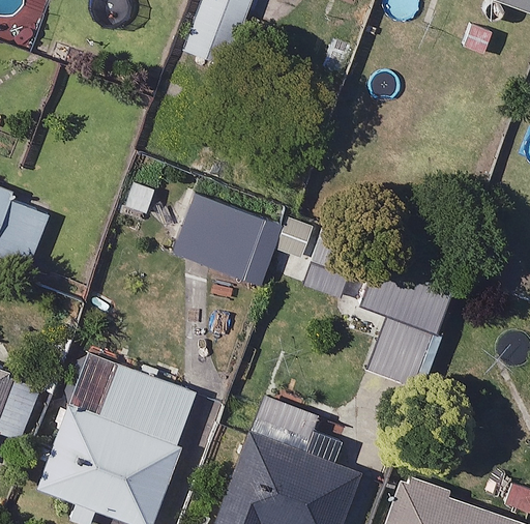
[(248,0),(201,0),(183,52),(226,66),(248,0)]
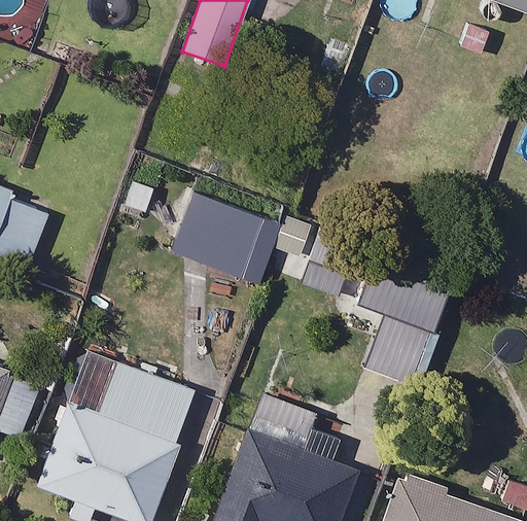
[(526,0),(489,0),(526,13),(526,0)]
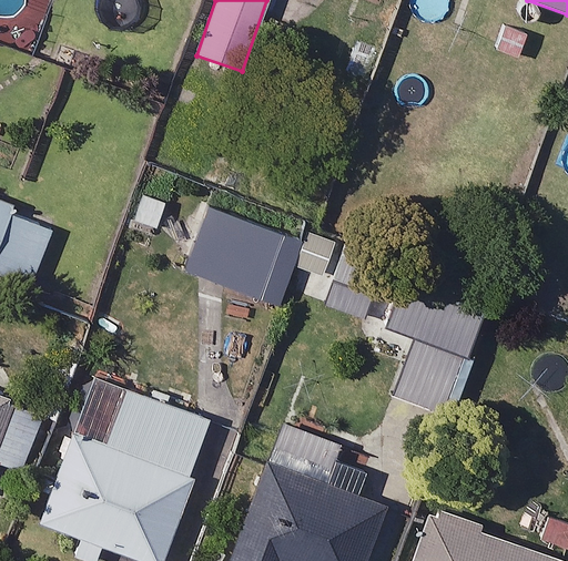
[(53,231),(0,208),(0,277),(29,289),(53,231)]
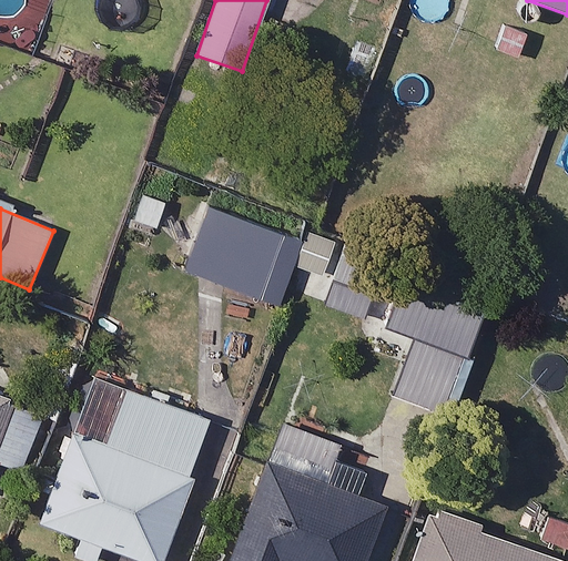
[(302,244),(205,208),(182,271),(279,306),(302,244)]
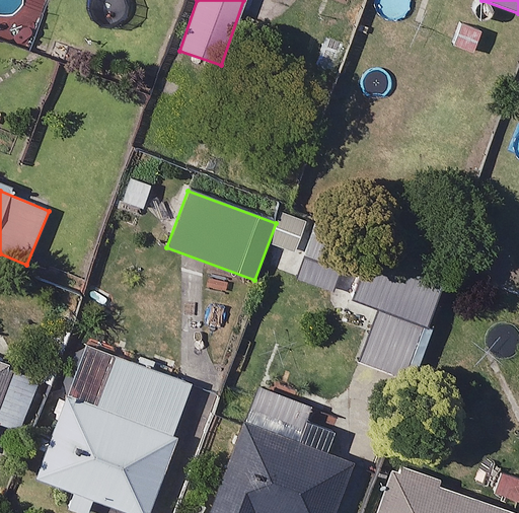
[(446,276),(369,247),(350,299),(426,328),(446,276)]
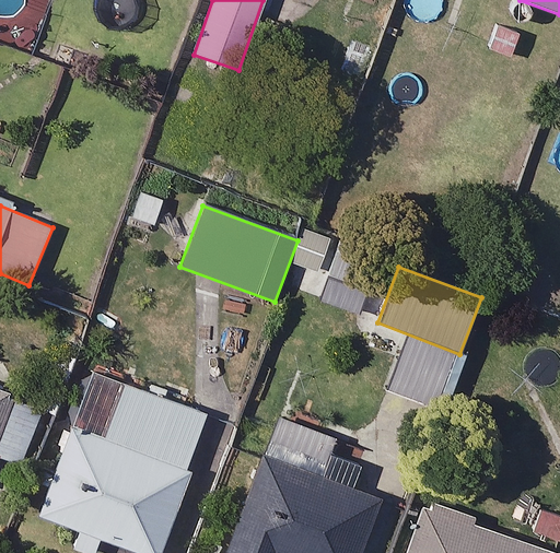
[(207,412),(118,383),(106,419),(72,407),(36,516),(67,526),(60,545),(81,552),(95,552),(100,540),(137,552),(160,552),(207,412)]
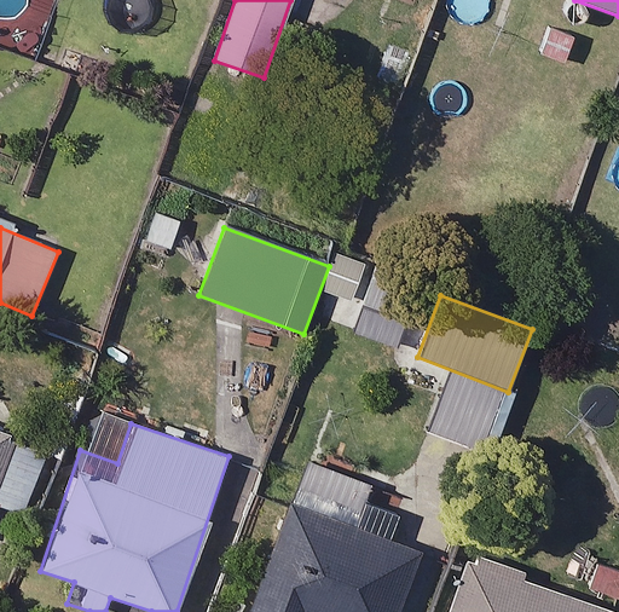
[(48,448),(0,429),(0,506),(23,514),(48,448)]
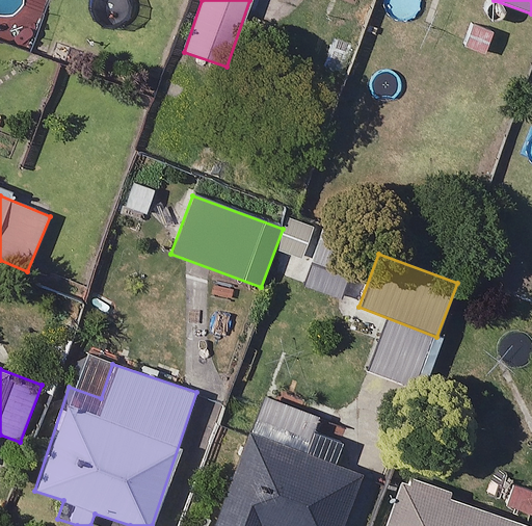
[(341,445),(259,412),(212,525),(339,525),(360,477),(333,466),(341,445)]
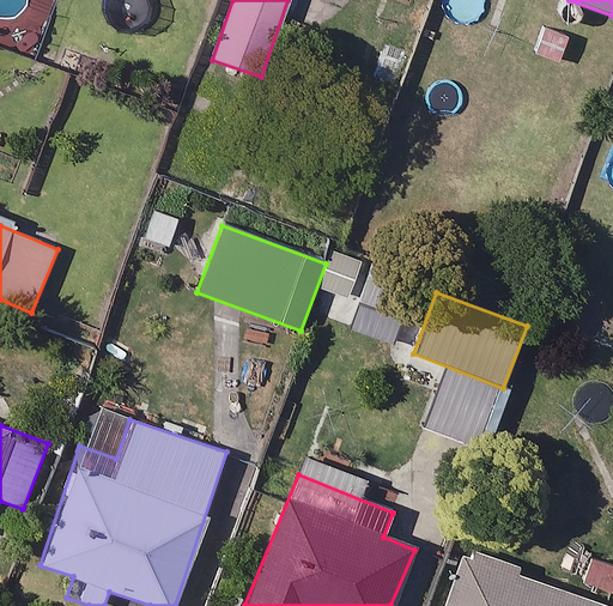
[(593,605),(459,562),(444,605),(593,605)]
